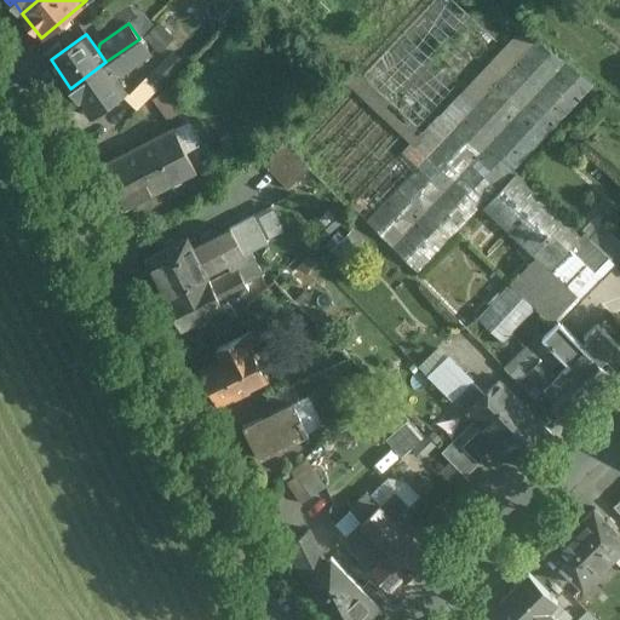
[(139,39),(105,62),(115,75),(121,75),(156,50),(149,40),(143,45),(139,39)]
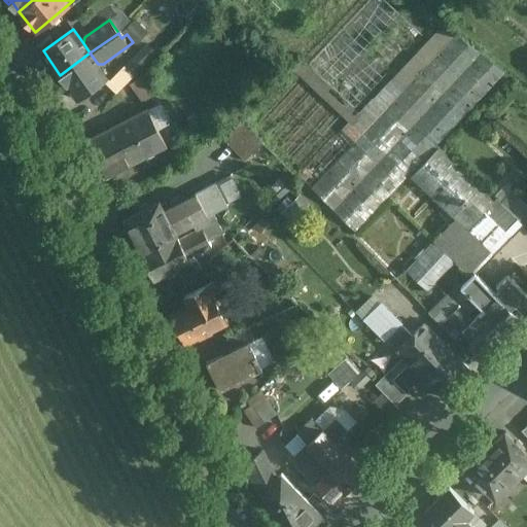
[(466,230),(485,212),(506,234),(520,219),(526,212),(526,205),(514,191),(501,203),(496,198),(493,201),(436,146),(505,73),(456,34),(363,132),(357,126),(311,173),(318,180),(311,187),(356,233),(410,175),(456,219),(444,232),(443,231),(406,271),(428,291),(455,262),(468,275),(490,251),(466,230)]
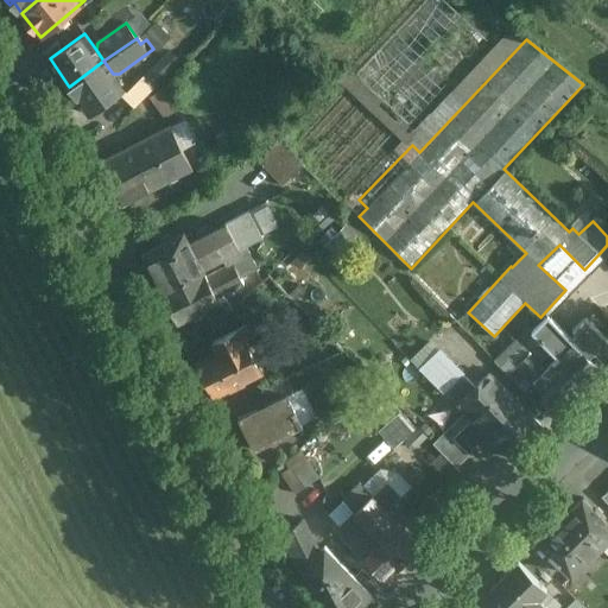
[(103,61),(69,87),(89,115),(125,90),(113,74),(103,61)]
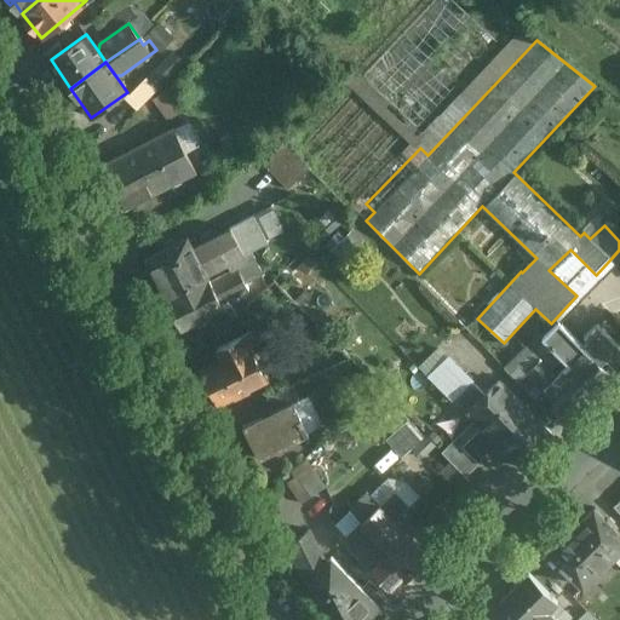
[(382,67),(359,68),(360,90),(383,87),(382,67)]
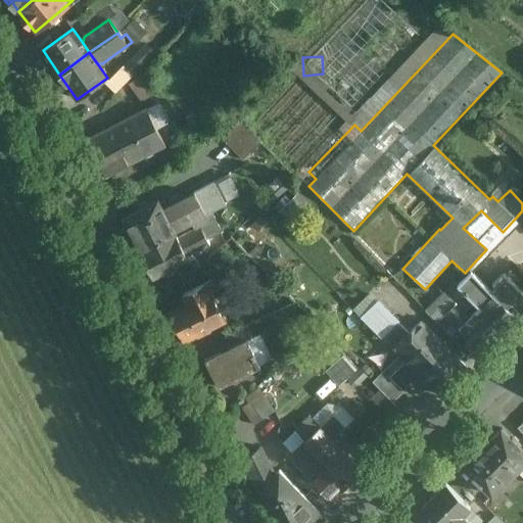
[(293,66),(246,115),(254,124),(301,75),(293,66)]
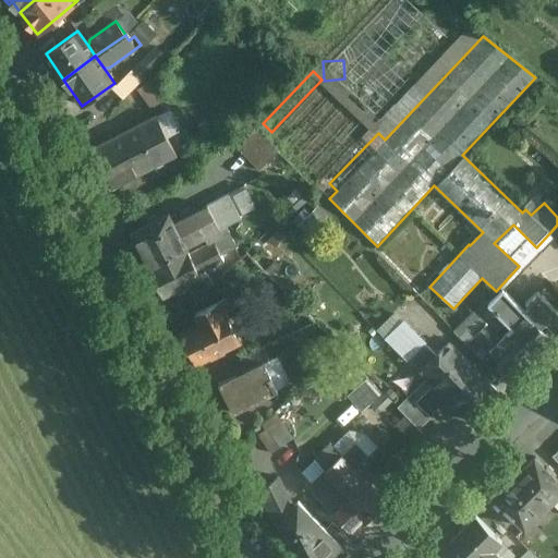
[(157,75),(137,89),(152,109),(171,94),(157,75)]
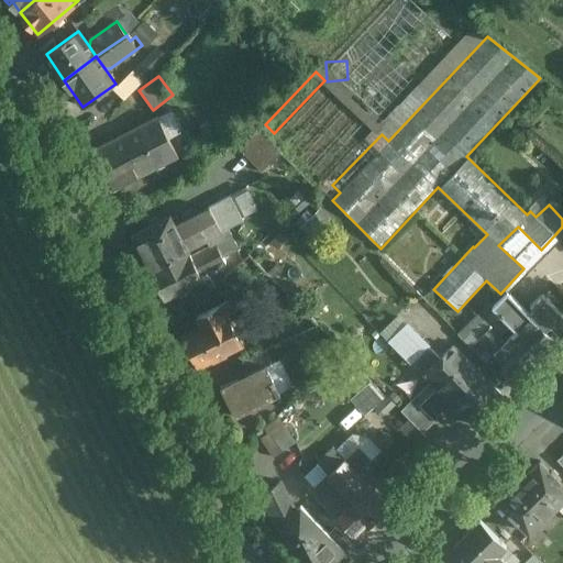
[(327,83),(276,135),(286,144),(337,91),(327,83)]
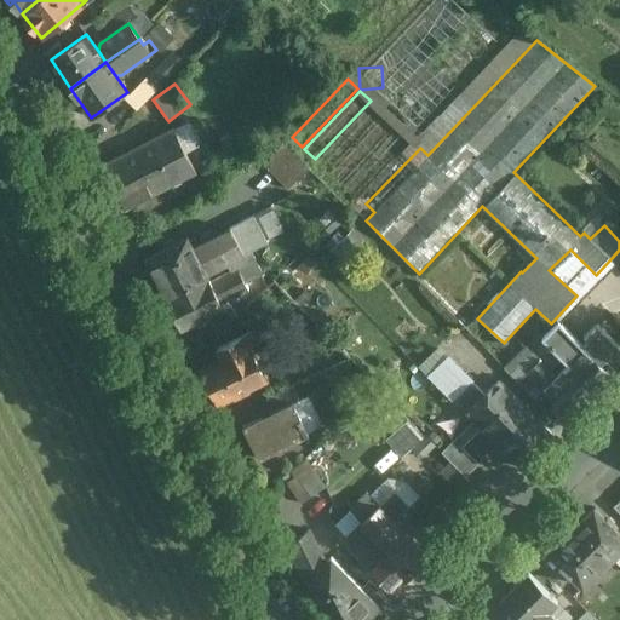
[(373,103),(317,161),(327,171),(383,113),(373,103)]
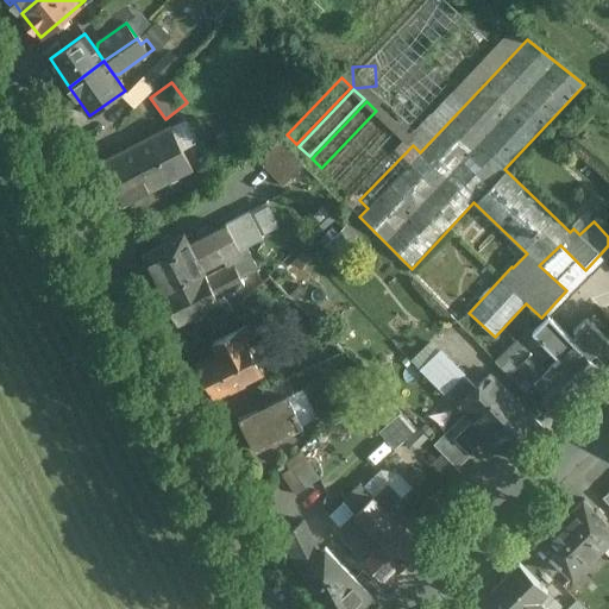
[(380,114),(325,171),(334,180),(389,123),(380,114)]
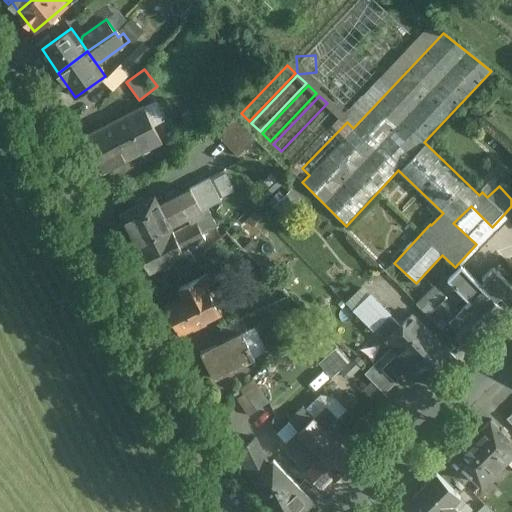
[(145,105),(84,137),(102,173),(163,142),(145,105)]
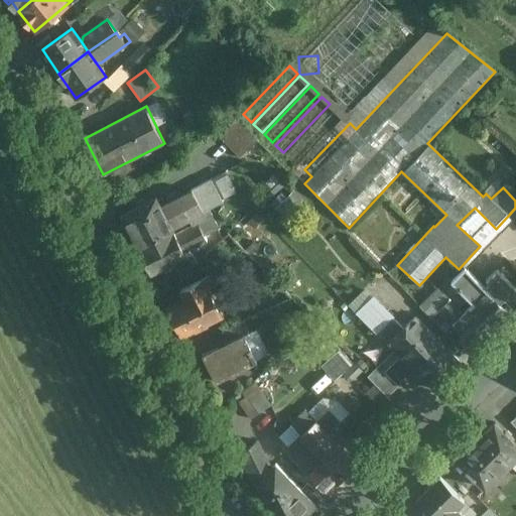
[(332,106),(285,154),(294,163),(341,114),(332,106)]
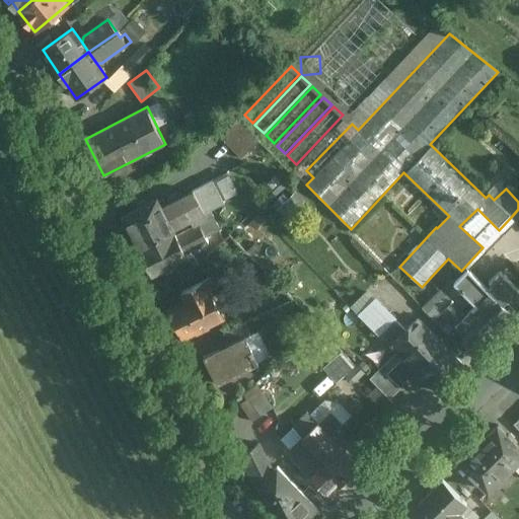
[(261,141),(235,115),(216,132),(242,159),(261,141)]
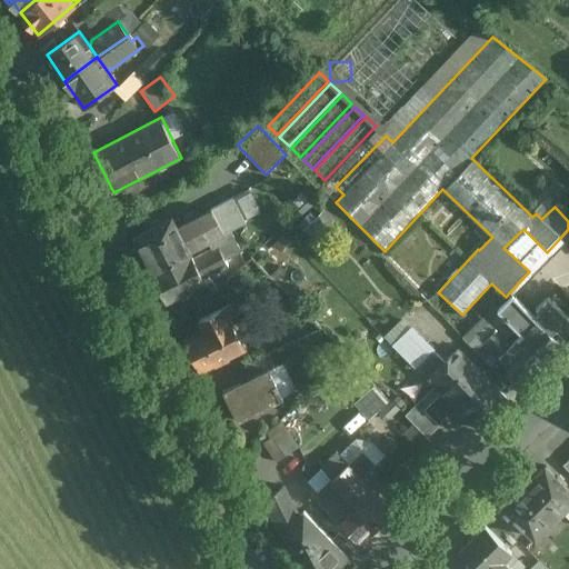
[(247,222),(235,198),(211,209),(212,211),(227,242),(193,259),(206,283),(211,280),(210,276),(229,266),(226,259),(241,251),(231,230),(247,222)]
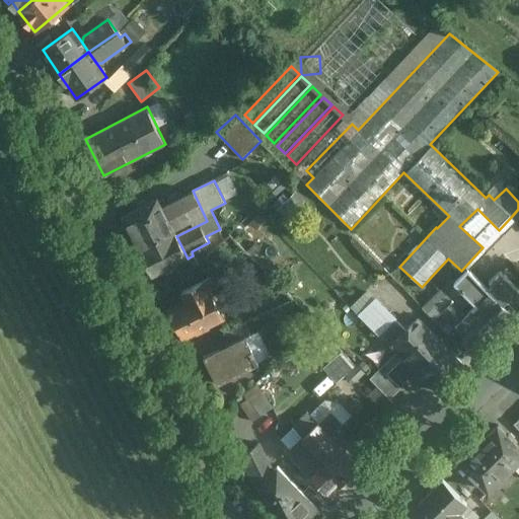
[(194,193),(162,208),(173,230),(176,236),(207,221),(194,193)]
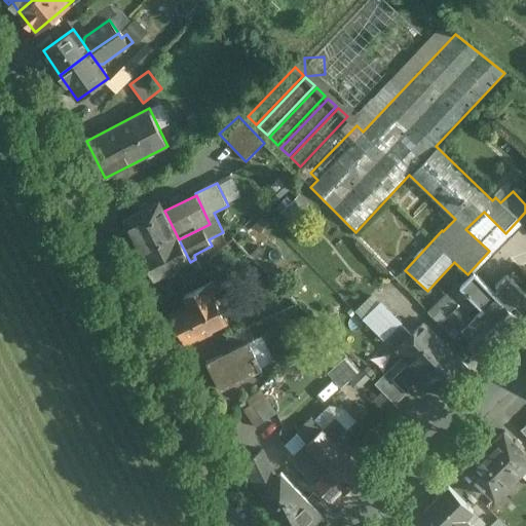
[(159,200),(124,218),(141,251),(176,233),(164,211),(159,200)]
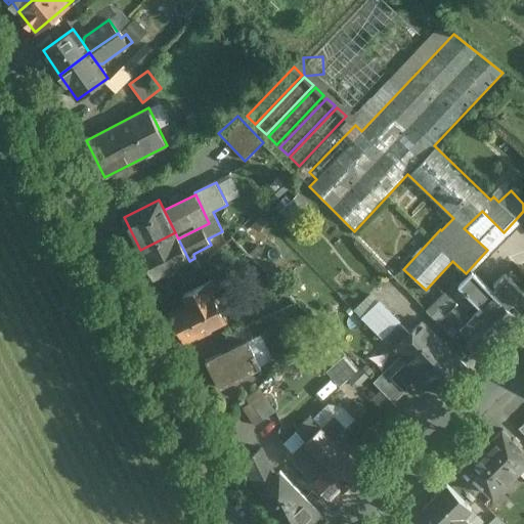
[(175,232),(140,250),(147,265),(145,269),(148,275),(154,276),(154,278),(172,269),(189,261),(178,238),(175,232)]
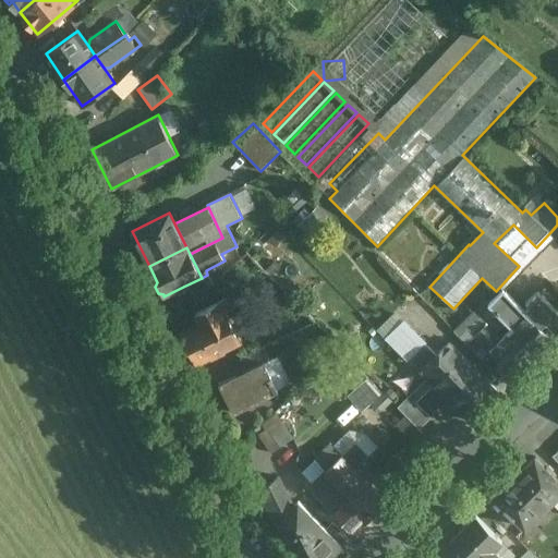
[(202,278),(183,287),(192,304),(213,284),(207,275),(202,278)]
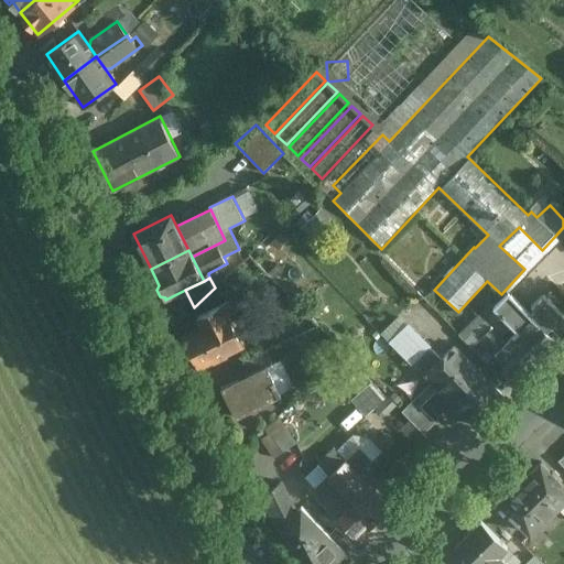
[(557,344),(508,293),(492,307),(518,333),(513,336),(539,361),(557,344)]
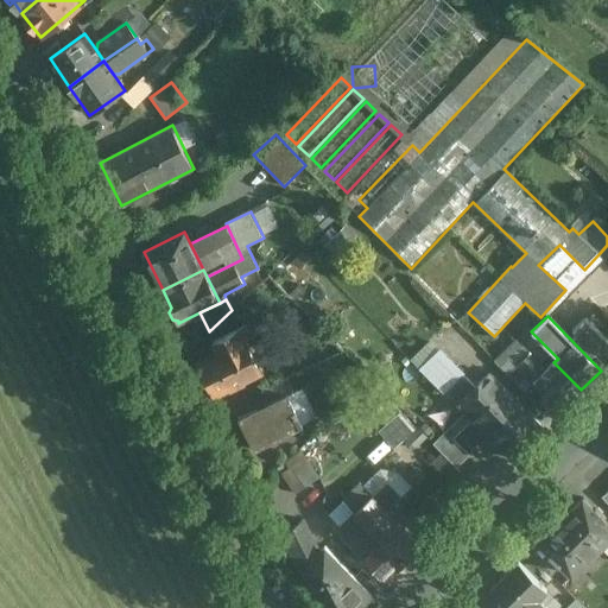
[(246,327),(214,342),(219,352),(201,360),(197,367),(209,392),(216,396),(261,373),(244,335),(248,333),(246,327)]
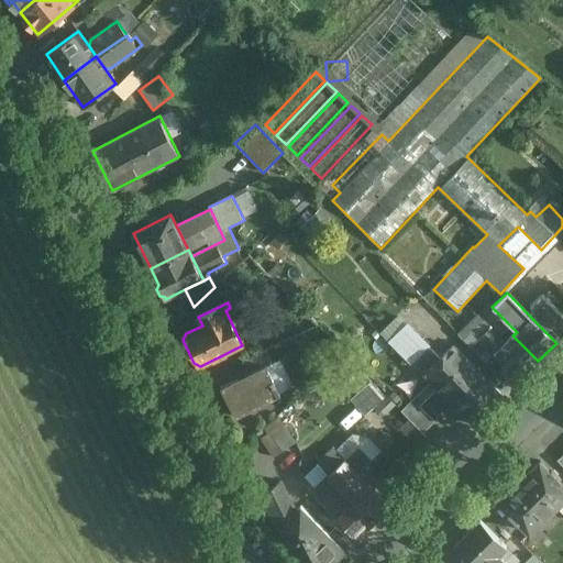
[(429,346),(408,324),(389,342),(411,364),(429,346)]
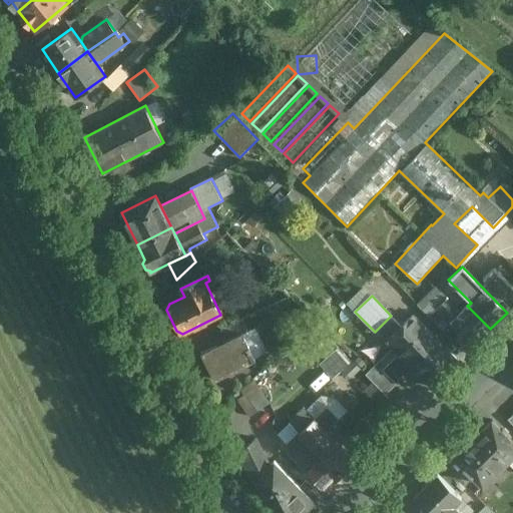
[(467,306),(463,310),(449,296),(436,308),(473,346),(490,329),(467,306)]
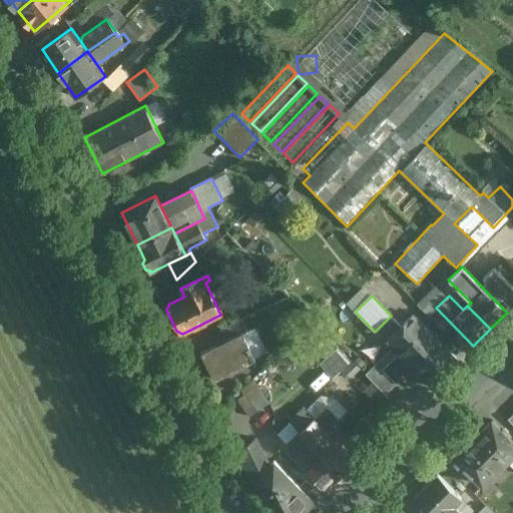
[(413,315),(401,326),(413,339),(414,338),(447,372),(458,361),(438,341),(439,340),(434,335),(433,336),(413,315)]
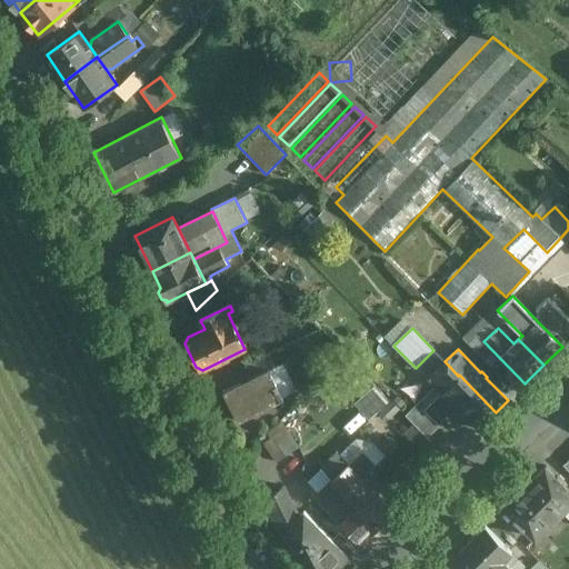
[(496,412),(459,375),(458,376),(445,361),(433,350),(418,367),(428,377),(428,378),(442,392),(478,429),(496,412)]
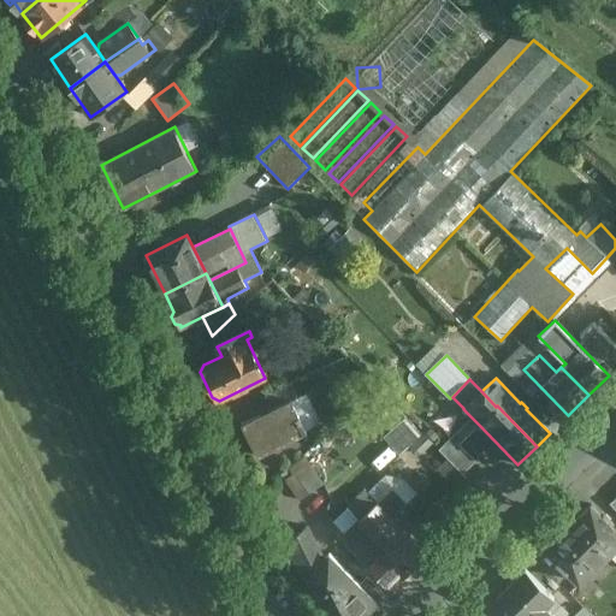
[(304,431),(286,396),(237,420),(255,456),(304,431)]
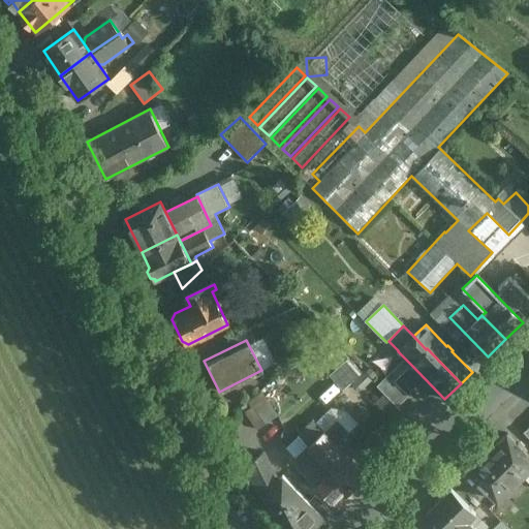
[(330,374),(343,389),(361,372),(348,358),(330,374)]
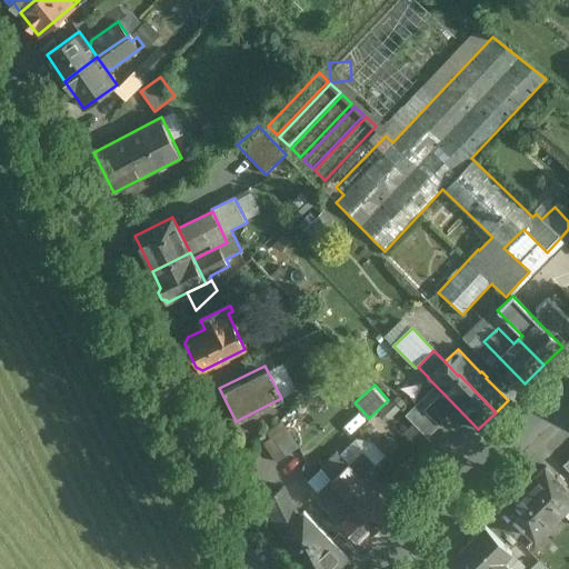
[(440,425),(425,409),(442,392),(436,386),(406,415),(428,437),(440,425)]
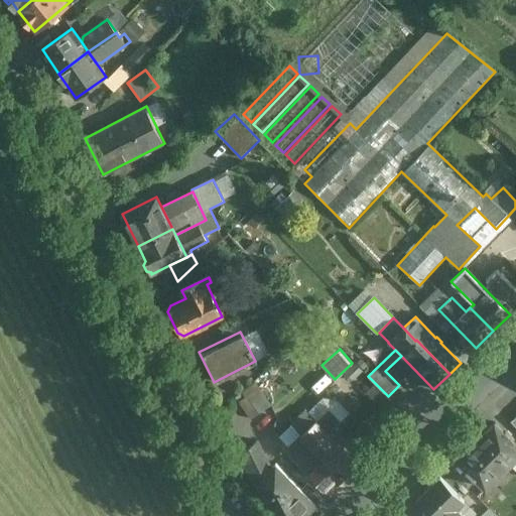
[(259,413),(247,396),(239,402),(250,418),(259,413)]
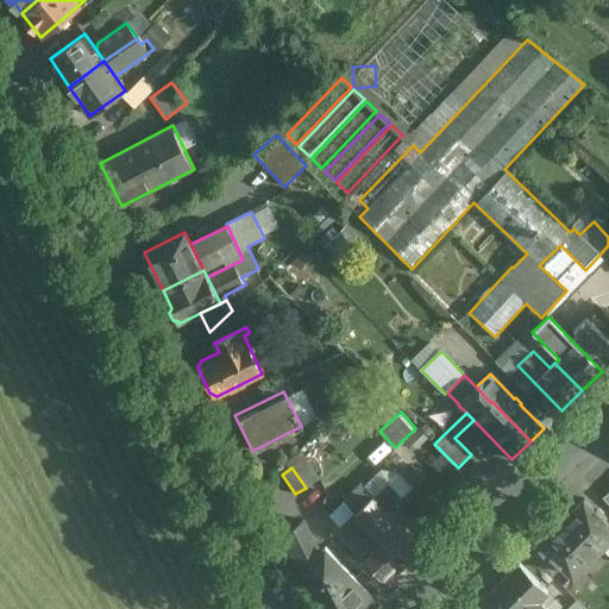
[(403,497),(388,483),(374,497),(388,512),(403,497)]
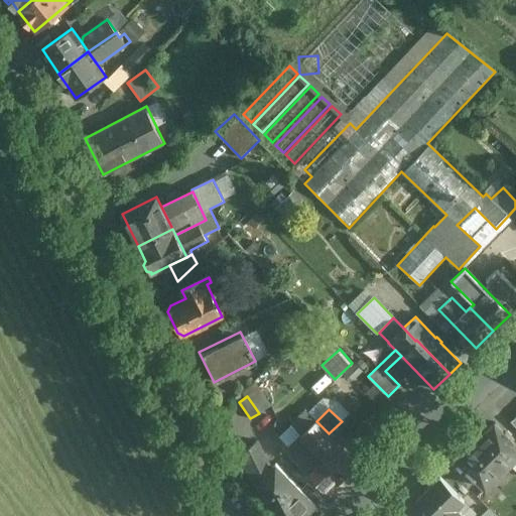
[(316,421),(315,421),(301,435),(319,454),(335,439),(329,433),(316,421)]
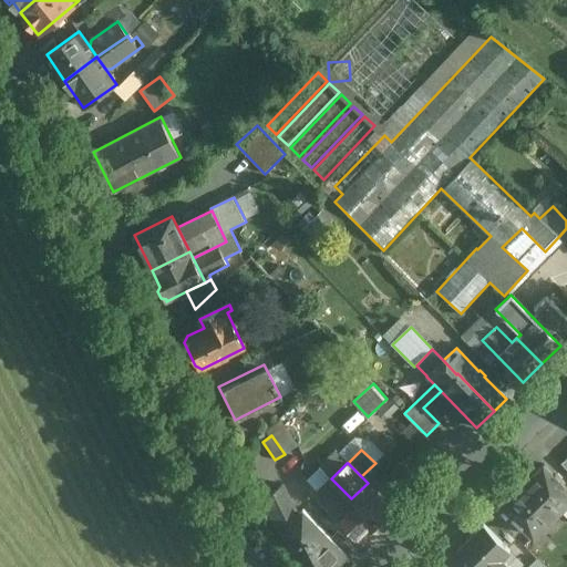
[(565,483),(556,474),(555,475),(544,464),(518,490),(535,505),(546,495),(562,509),(566,503),(566,487),(564,484),(565,483)]
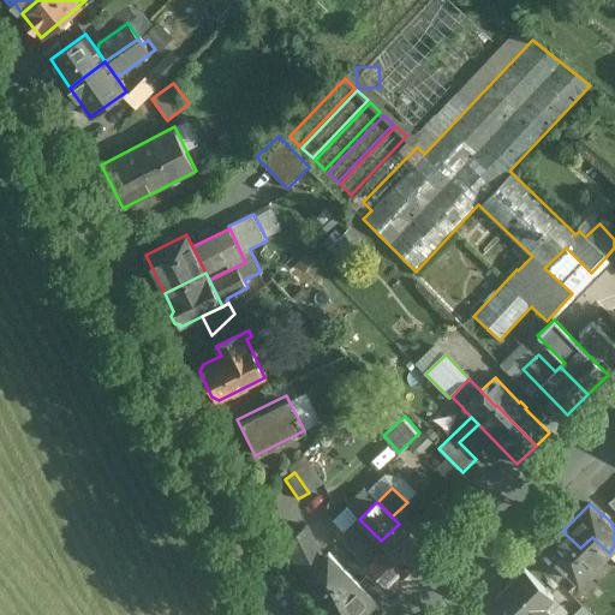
[(381,541),(359,519),(341,537),(363,559),(381,541)]
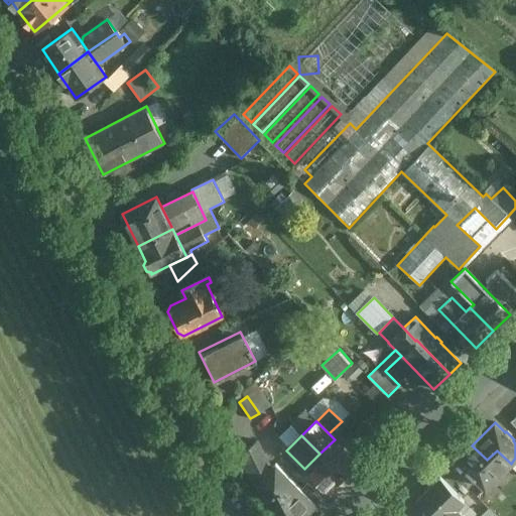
[(359,463),(335,438),(335,439),(319,454),(344,478),(359,463)]
